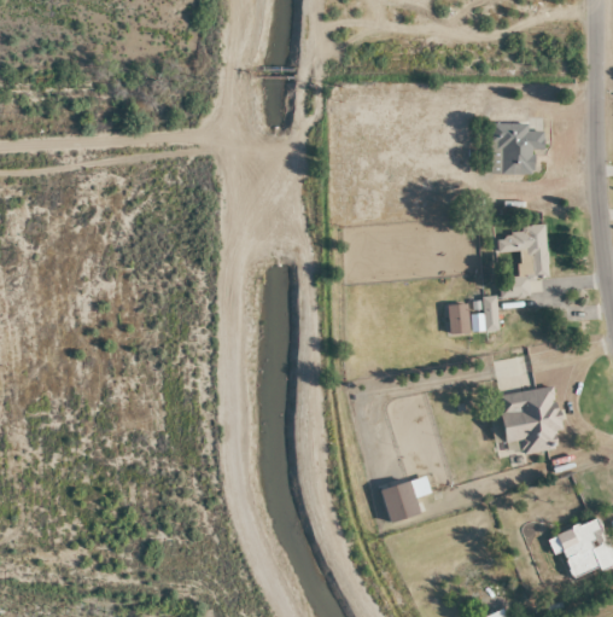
[(530,122),(495,123),(495,146),(503,146),(503,173),(533,173),(533,147),(546,147),(546,131),(530,131),(530,122)]
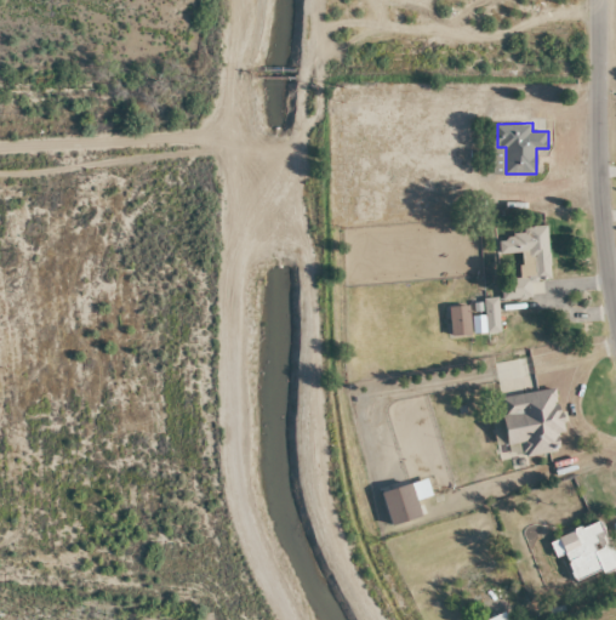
[(552,279),(551,225),(525,226),(525,235),(501,235),(502,252),(523,252),(524,277),(513,278),(514,288),(505,288),(505,300),(534,299),(534,279),(552,279)]
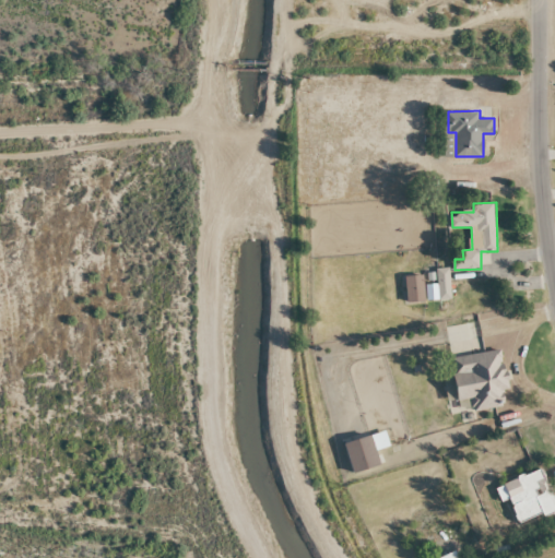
[(428,284),(428,299),(451,299),(451,268),(439,268),(439,284),(428,284)]
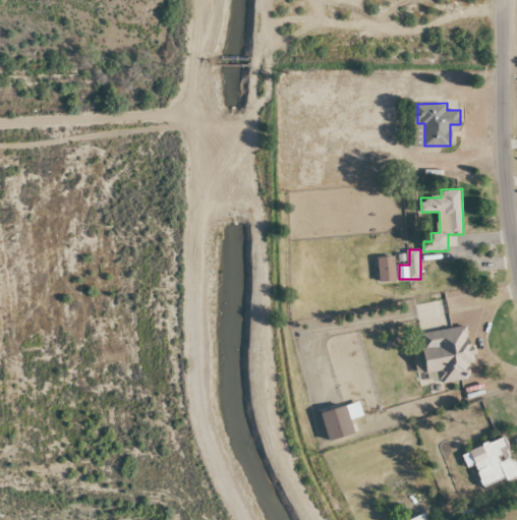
[(466,362),(474,361),(469,326),(421,331),(423,350),(418,350),(421,372),(426,372),(427,384),(468,379),(466,362)]
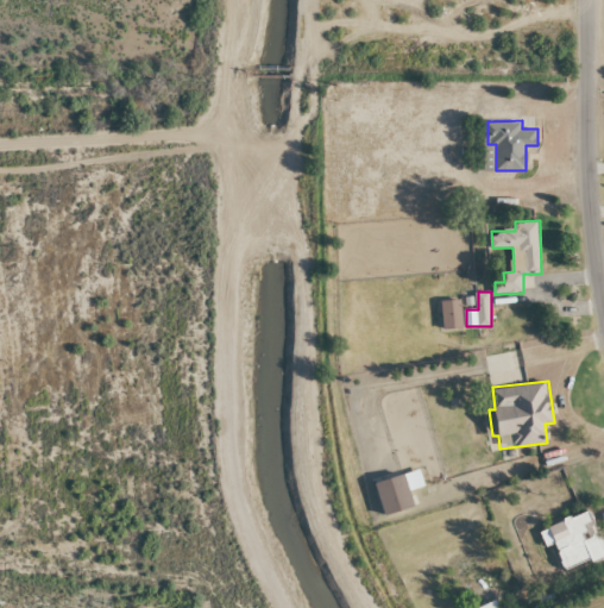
[(377,481),(385,512),(413,505),(404,474),(377,481)]
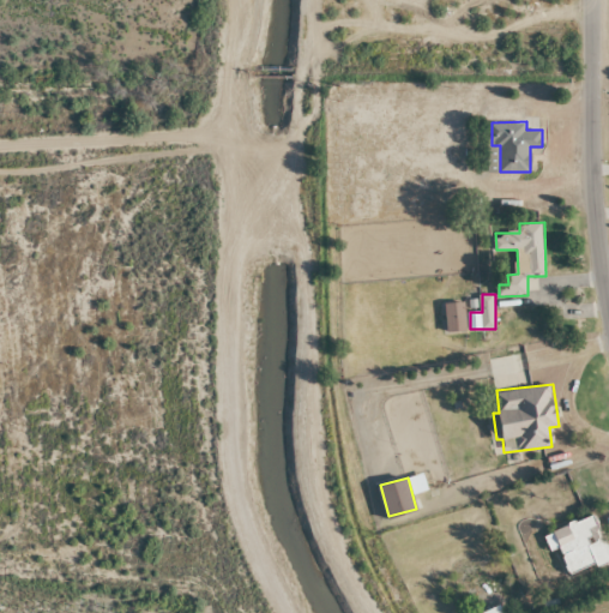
[(552,530),(568,576),(608,560),(608,545),(597,514),(552,530)]
